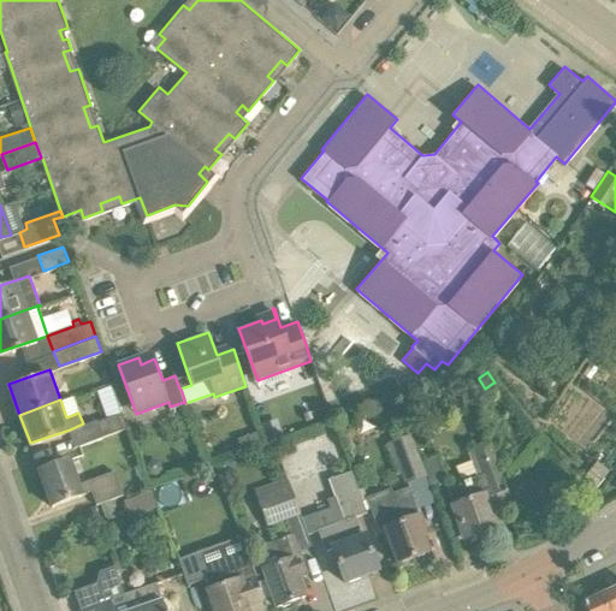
[(108,416),(107,416),(105,417),(98,420),(99,423),(104,434),(128,426),(122,411),(108,416)]
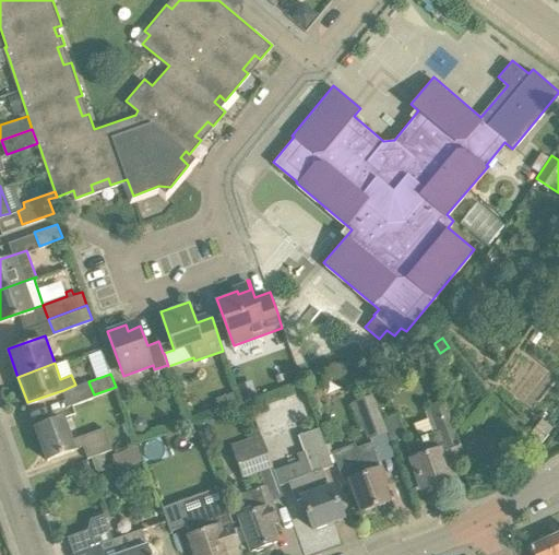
[(257,393),(251,377),(238,382),(244,399),(257,393)]
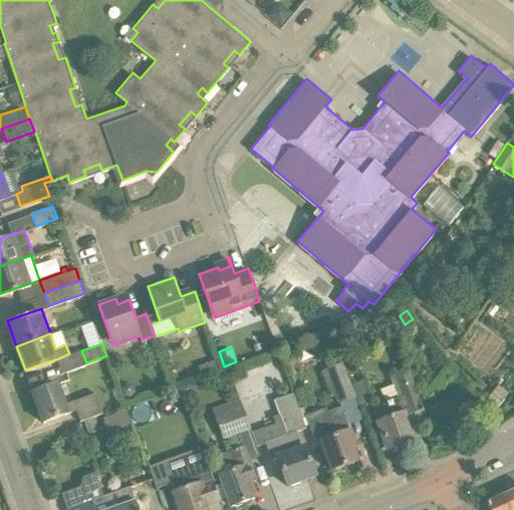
[(337,403),(355,396),(351,384),(342,361),(324,368),(337,403)]
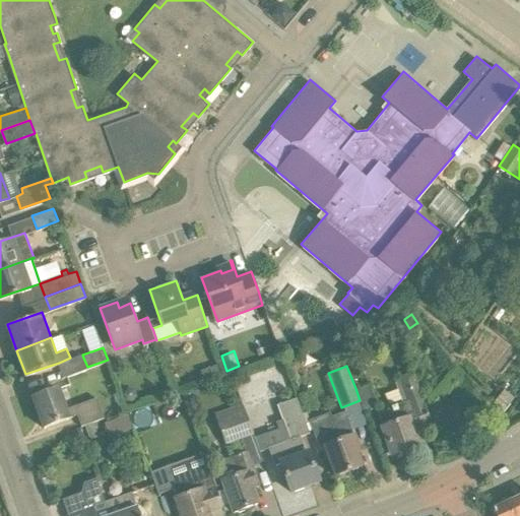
[(418,443),(413,429),(432,422),(412,371),(397,376),(399,380),(395,381),(398,388),(386,392),(389,402),(401,398),(402,401),(391,405),(391,407),(378,411),(393,453),(418,443)]
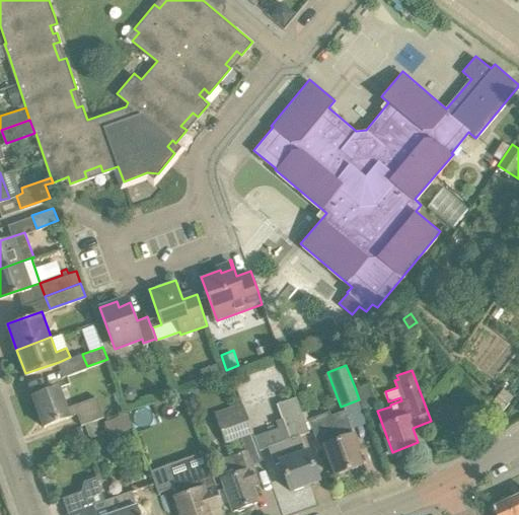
[(363,410),(374,405),(366,383),(355,387),(359,399),(363,410)]
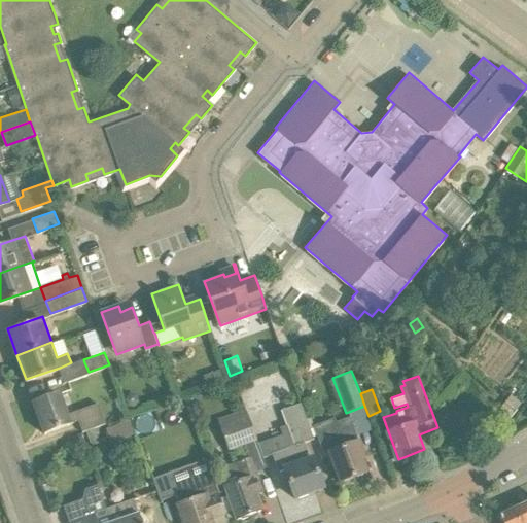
[(187,405),(200,402),(196,390),(184,393),(187,405)]
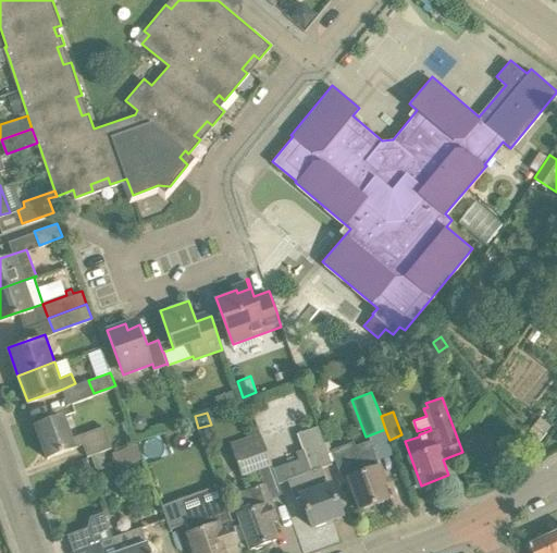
[(82,444),(87,456),(90,455),(101,451),(112,446),(103,425),(73,437),(63,414),(36,424),(47,456),(82,444)]
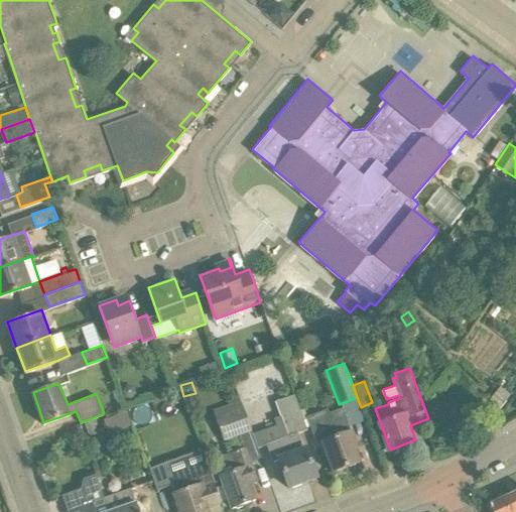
[(307,428),(298,404),(299,403),(294,393),(275,400),(281,415),(274,417),(276,424),(254,432),(258,446),(266,443),(272,461),(279,458),(288,485),(316,476),(305,444),(302,445),(297,431),(307,428)]
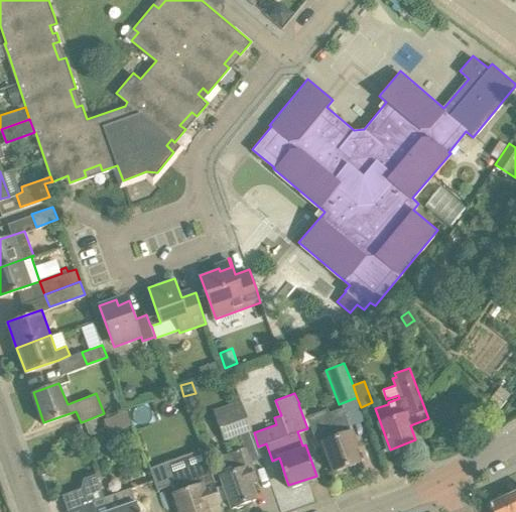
[(225,440),(252,430),(243,405),(240,398),(229,402),(231,410),(216,415),(225,440)]
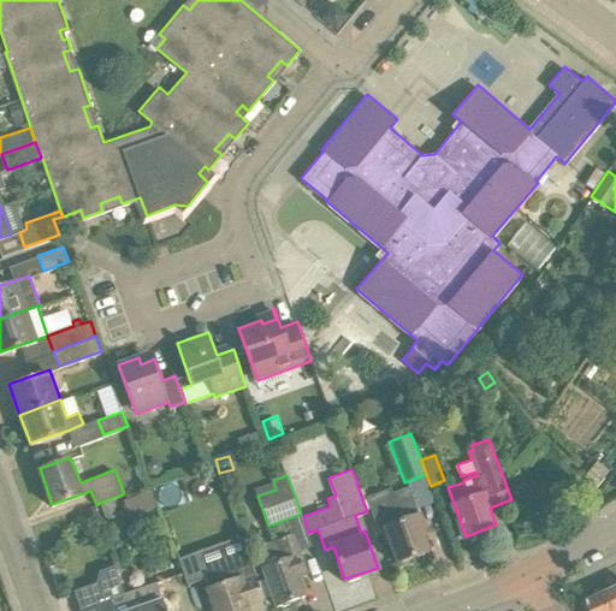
[(427,532),(420,512),(419,514),(409,486),(394,492),(391,486),(366,494),(378,528),(384,527),(396,561),(430,549),(424,533),(427,532)]
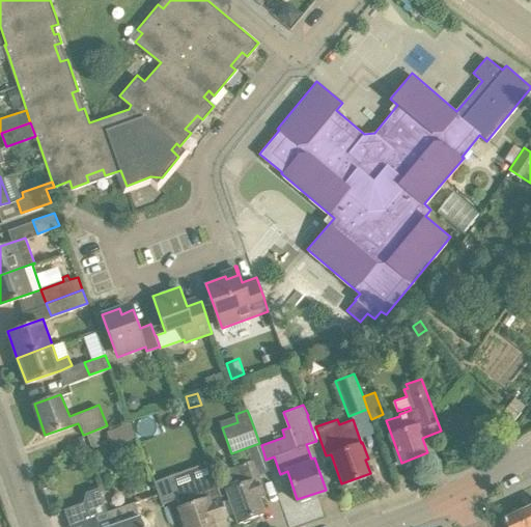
[(96,430),(86,434),(91,446),(101,443),(96,430)]
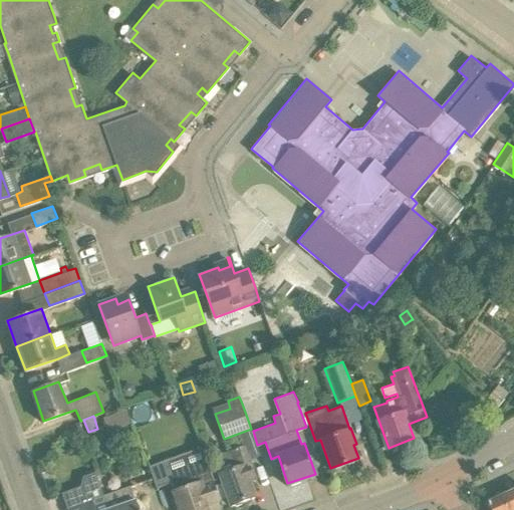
[(256,477),(247,452),(244,445),(214,456),(227,492),(231,504),(234,503),(236,504),(242,502),(243,499),(255,495),(249,479),(256,477)]
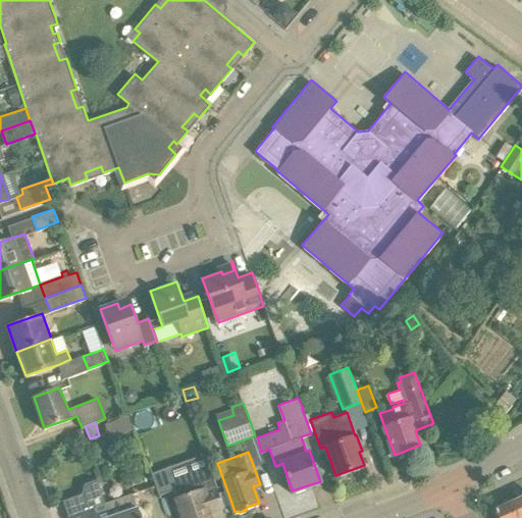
[(176,480),(170,465),(152,471),(155,480),(159,494),(174,488),(171,482),(176,480)]
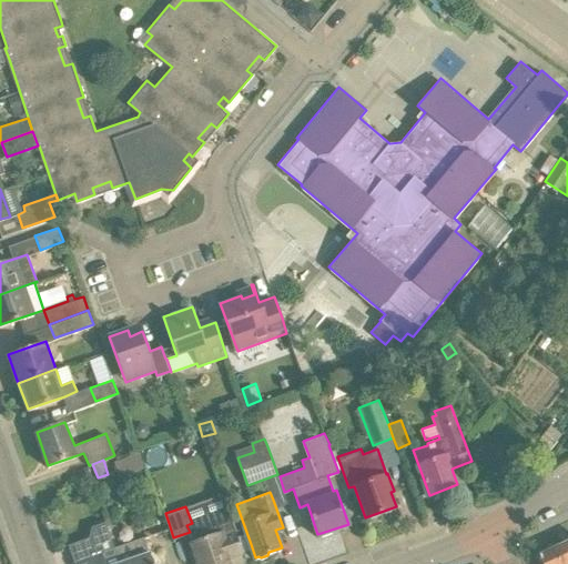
[(229,563),(227,557),(244,552),(229,510),(192,523),(186,525),(190,532),(193,542),(191,542),(192,546),(191,550),(193,557),(196,559),(199,563),(229,563)]
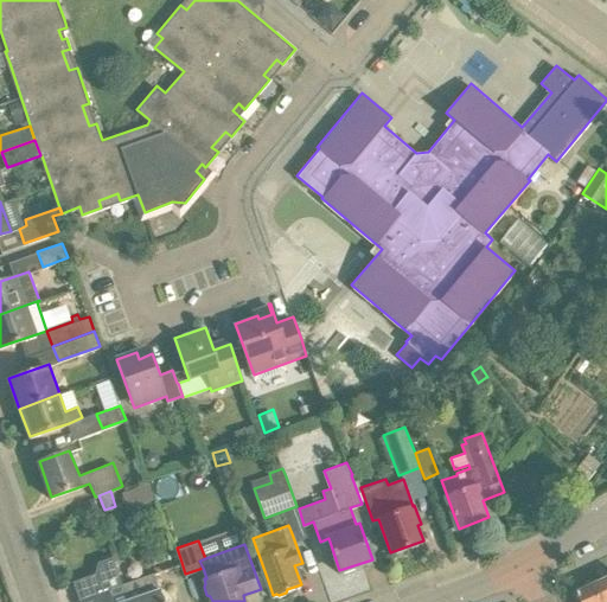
[(100,562),(97,574),(102,588),(78,596),(81,601),(128,601),(123,584),(113,556),(112,556),(113,557),(100,562)]
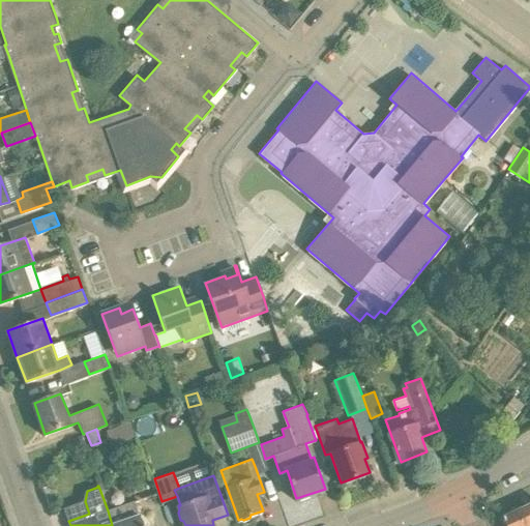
[(144,525),(136,500),(108,510),(112,525),(144,525)]
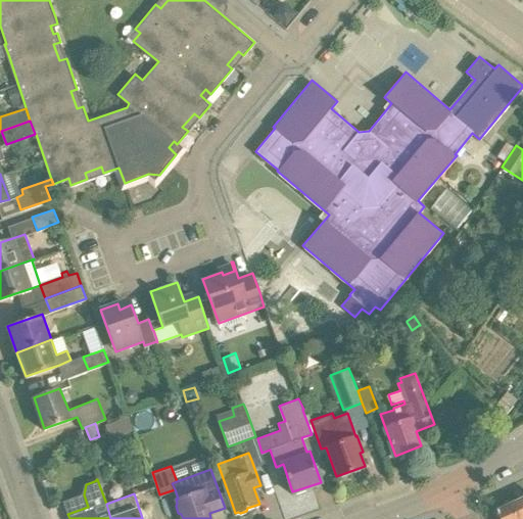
[(522,518),(522,497),(494,510),(498,518),(522,518)]
